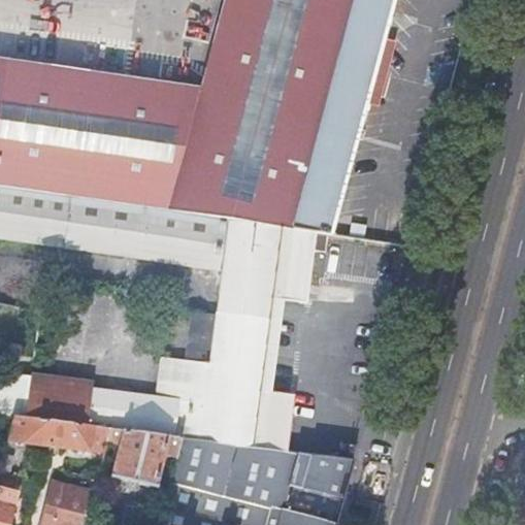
[(200,86),(167,209),(329,233),(331,234),(360,129),(362,130),(380,65),(387,38),(384,37),(394,0),(223,0),(214,39),(211,47),(200,86)]
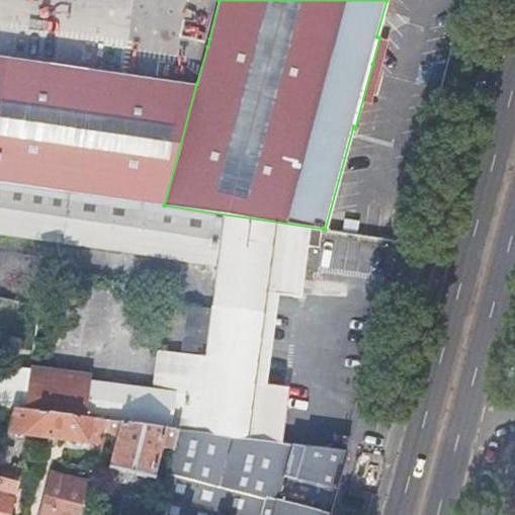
[(0,180),(164,205),(196,84),(0,52),(0,180)]
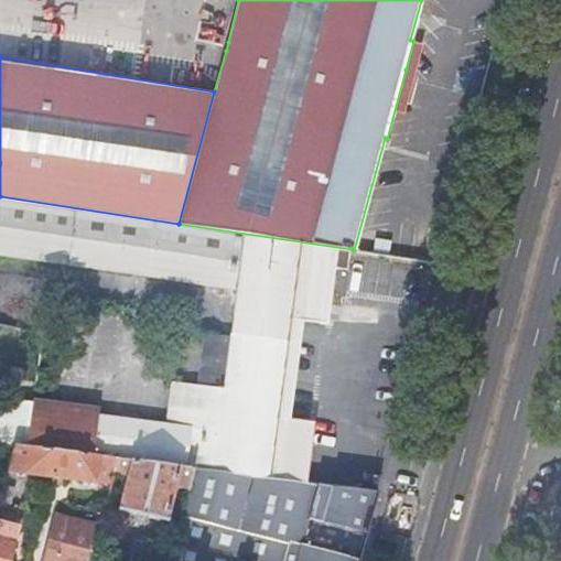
[(0,249),(240,287),(234,335),(227,334),(222,385),(215,385),(208,427),(100,412),(95,452),(121,455),(143,459),(196,465),(309,481),(316,420),(280,416),(292,317),(328,322),(336,267),(348,268),(352,249),(179,224),(0,196),(0,249)]
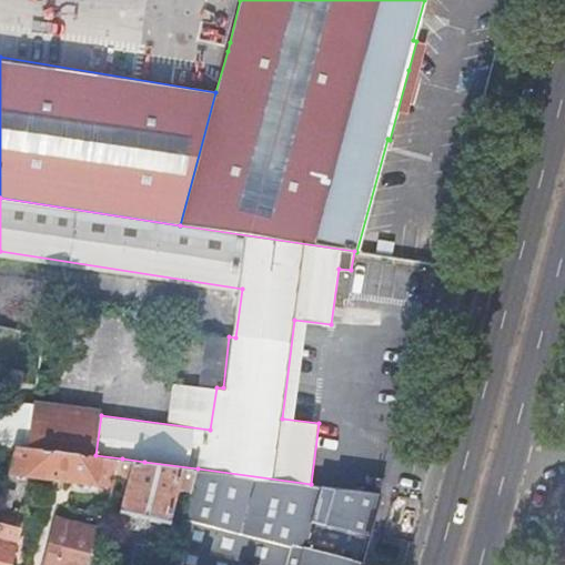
[(30,447),(96,455),(101,415),(101,412),(36,404),(30,447)]
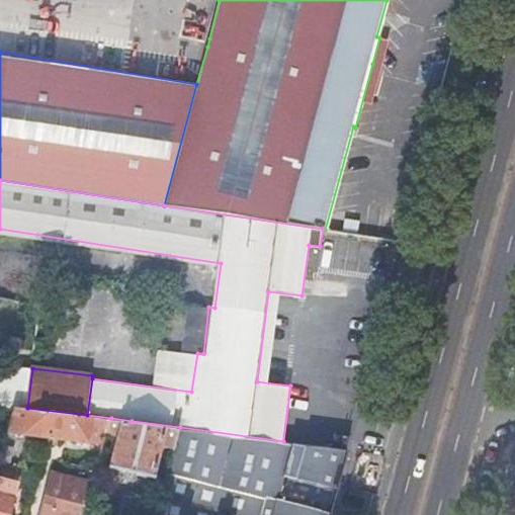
[(104,443),(107,430),(111,418),(87,415),(27,408),(15,406),(8,430),(104,443)]
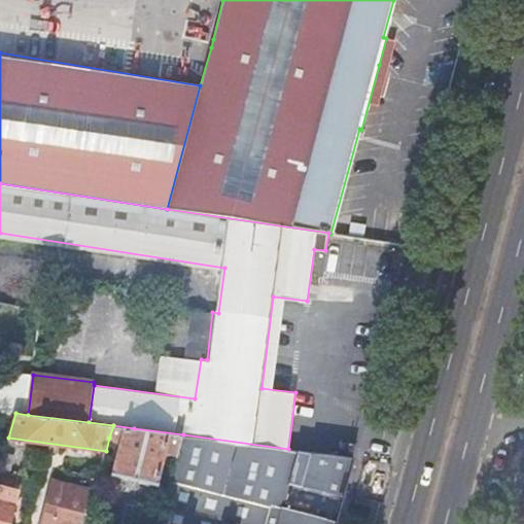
[(167,451),(178,454),(183,434),(134,428),(113,425),(109,438),(121,441),(113,473),(158,484),(167,451)]
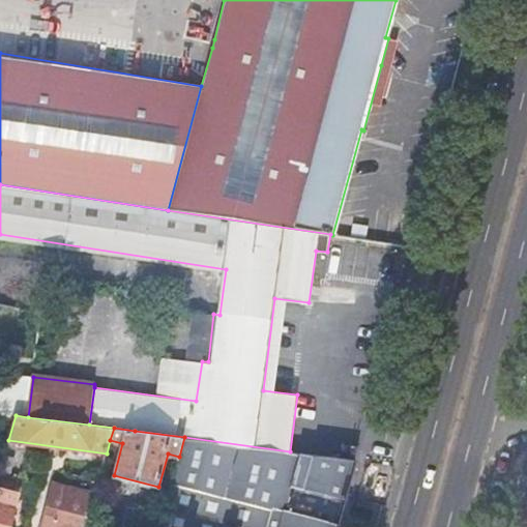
[(160,526),(338,526),(339,523),(286,509),(292,486),(345,500),(356,460),(290,451),(184,437),(179,457),(160,526)]
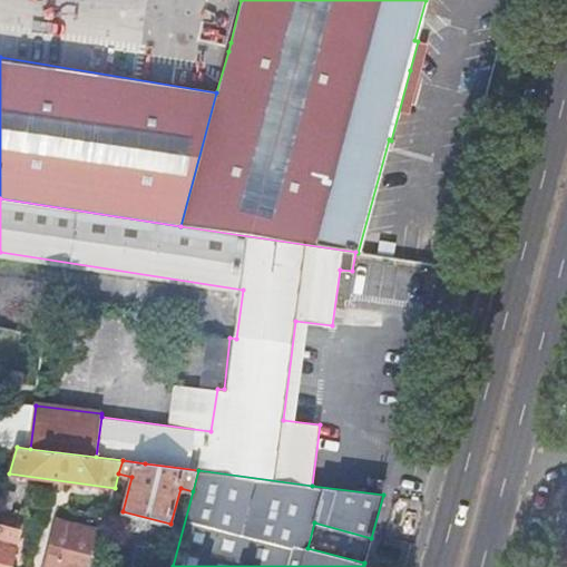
[(114,491),(109,509),(116,511),(120,494),(114,491)]
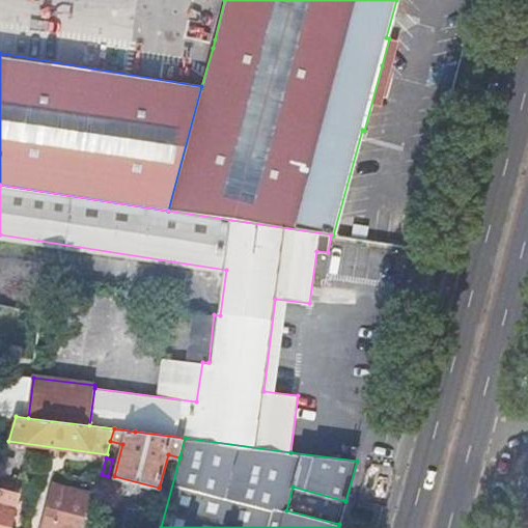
[(81,527),(91,492),(55,482),(42,527),(81,527)]
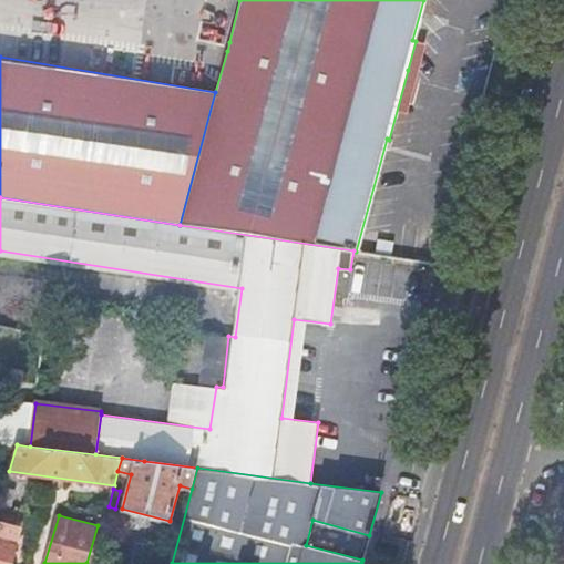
[(0,563),(8,563),(19,525),(0,520),(0,563)]
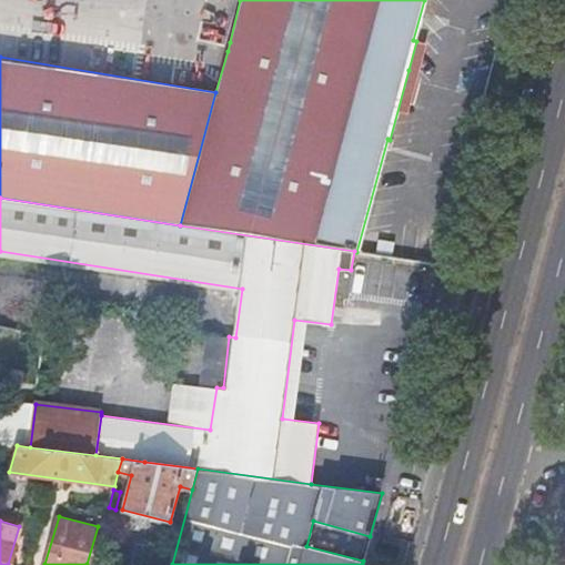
[(115,564),(118,562),(97,555),(93,564),(115,564)]
